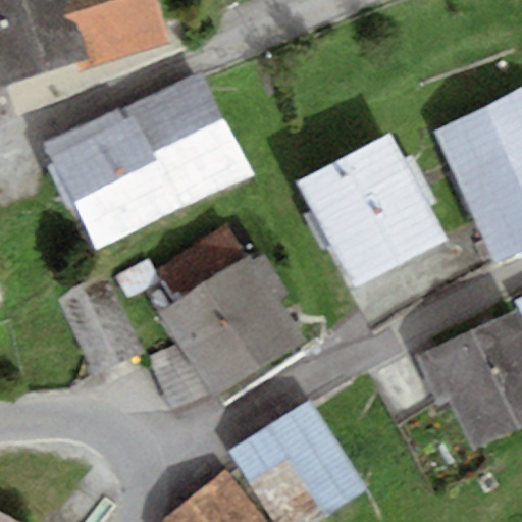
[(0,0),(0,86),(75,60),(89,56),(69,0),(0,0)]
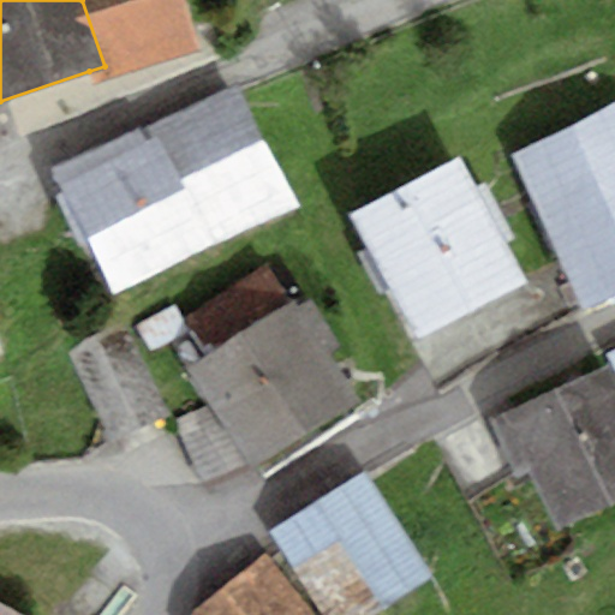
[(180,0),(82,0),(105,66),(89,71),(94,87),(198,52),(180,0)]
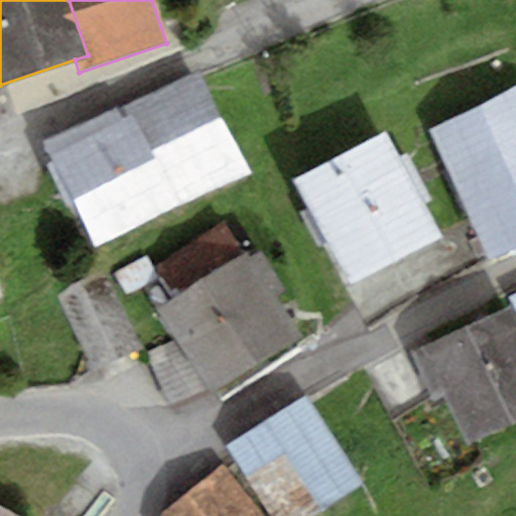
[(200,70),(127,107),(177,208),(251,170),(200,70)]
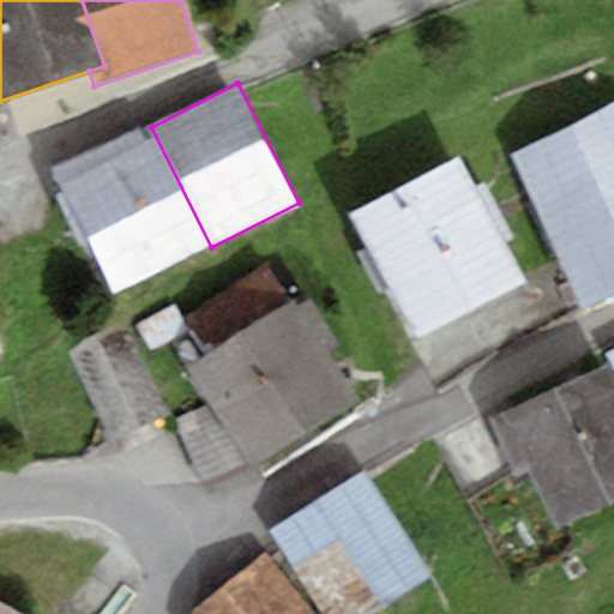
[(613,296),(613,107),(510,157),(583,311),(613,296)]
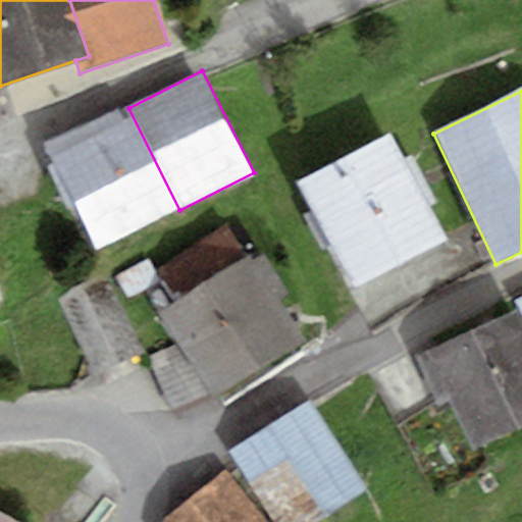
[(128,108),(125,103),(42,145),(96,252),(179,210),(128,108)]
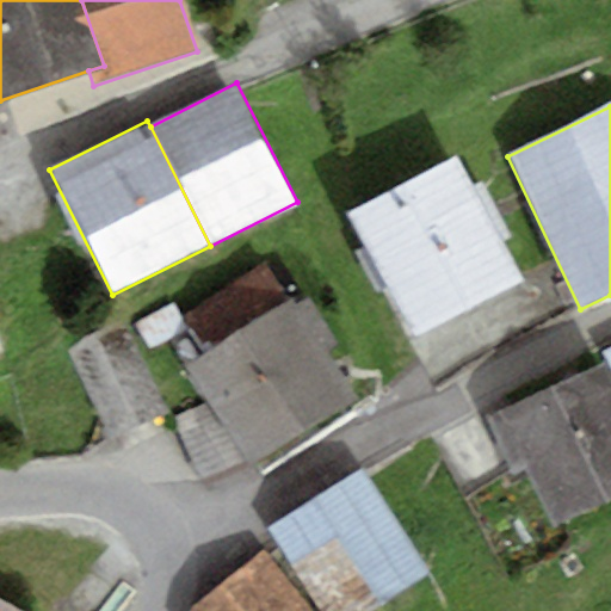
[(524,282),(458,156),(350,213),(417,339),(524,282)]
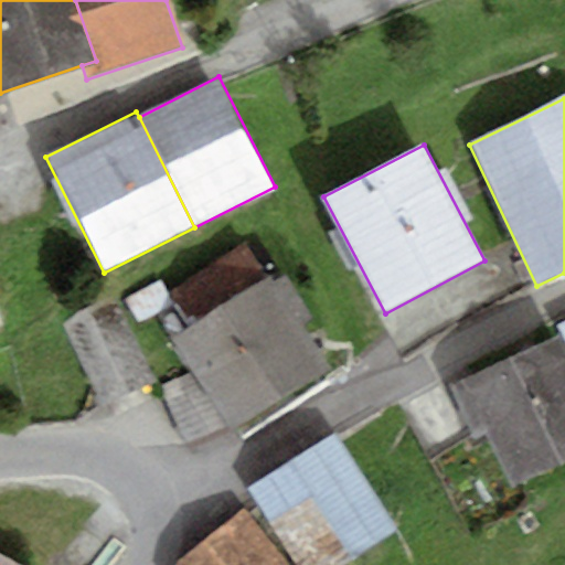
[(243,246),(171,291),(187,315),(182,318),(189,329),(172,339),(192,373),(160,387),(188,448),(232,432),(330,368),(272,276),(265,279),(243,246)]
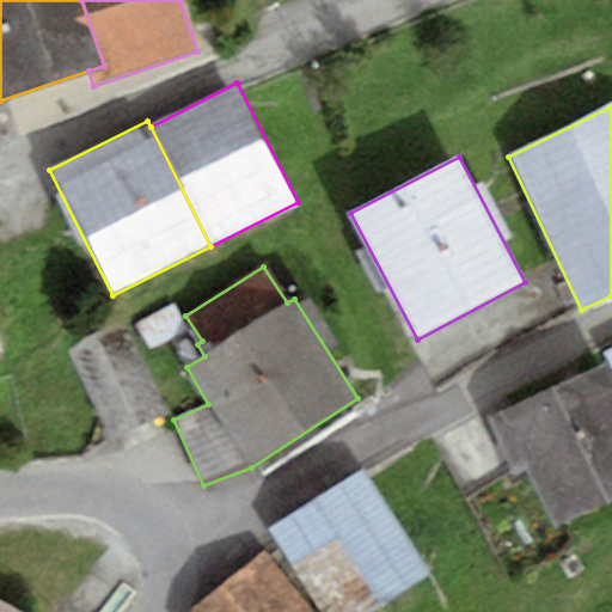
[(188,331),(173,305),(136,325),(151,352),(188,331)]
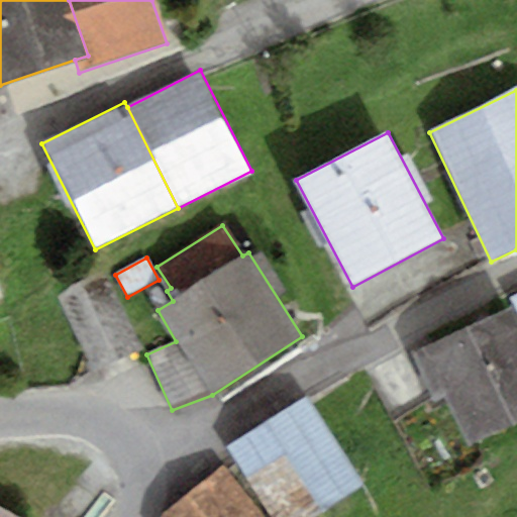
[(516,423),(516,314),(513,305),(411,353),(434,402),(445,397),(469,446),(516,423)]
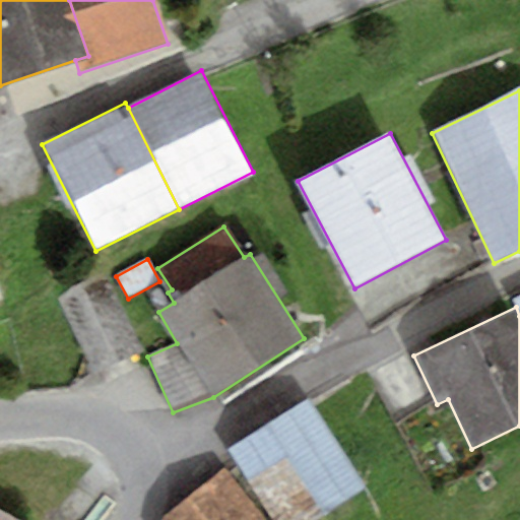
[(309,399),(231,451),(276,519),(318,519),(368,488),(309,399)]
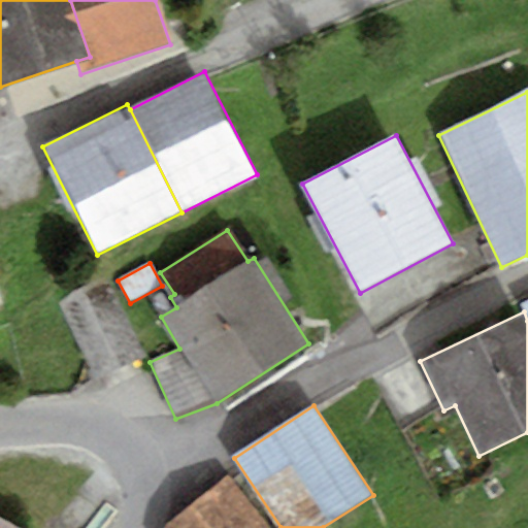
[(270,527),(228,474),(164,526),(163,527),(270,527)]
